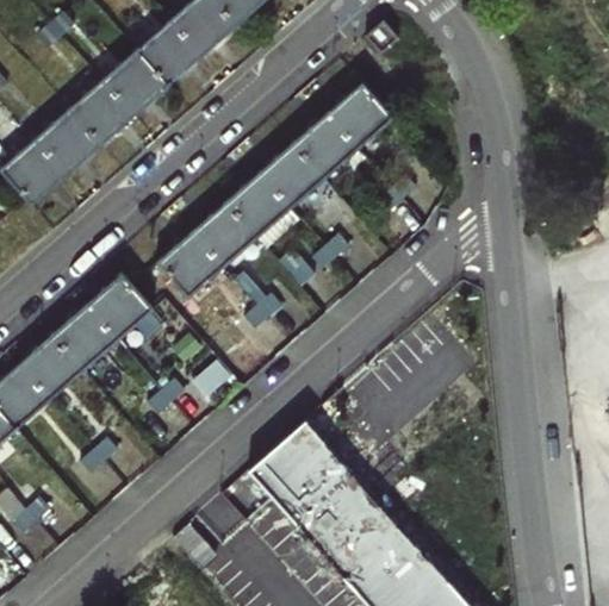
[(197,0),(171,24),(200,57),(235,27),(210,0),(197,0)]
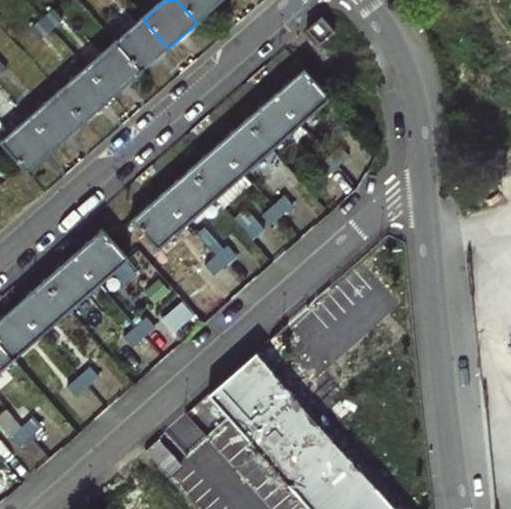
[(176,0),(197,23),(222,0),(176,0)]
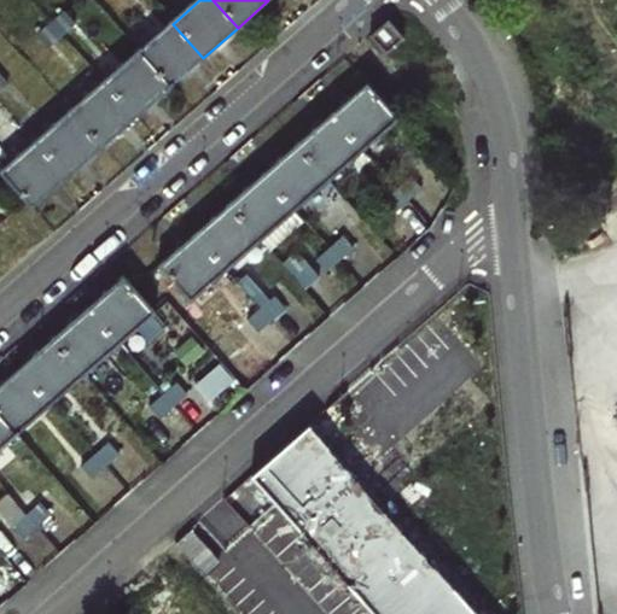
[(52,28),(59,37),(74,25),(65,16),(52,28)]
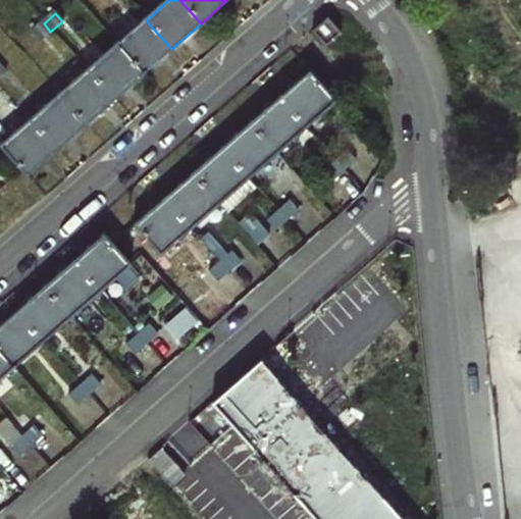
[(117,47),(142,75),(171,49),(146,20),(117,47)]
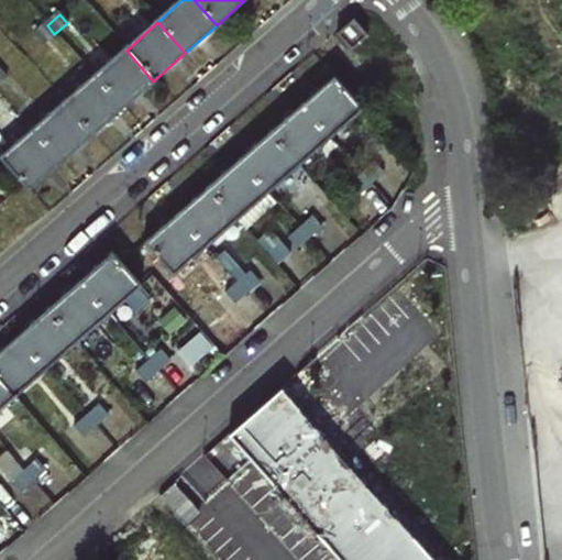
[(352,52),(367,39),(353,22),(338,35),(352,52)]
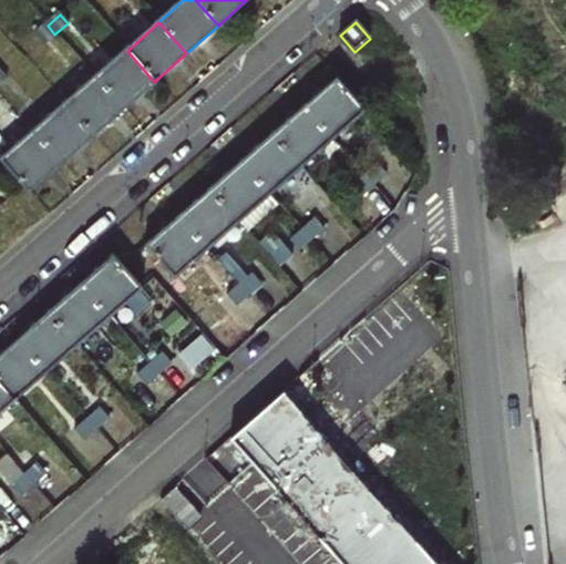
[(43,44),(54,34),(48,26),(35,37),(43,44)]
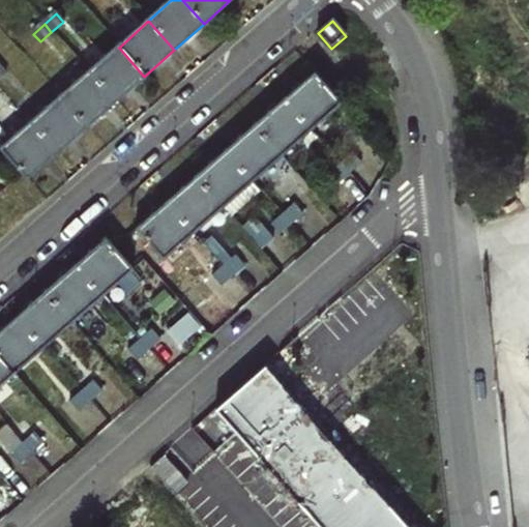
[(89,74),(115,103),(144,77),(119,48),(89,74)]
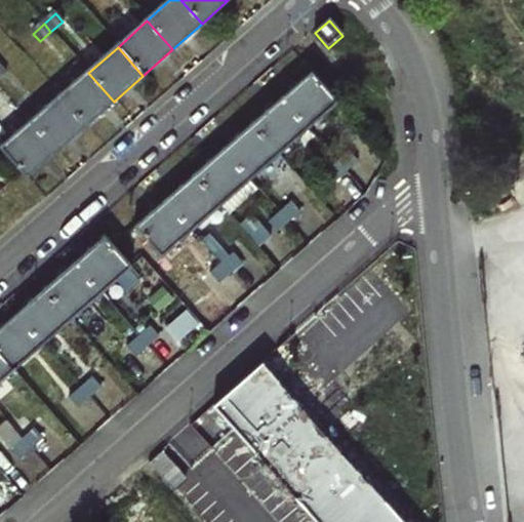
[(85,126),(114,102),(88,73),(59,98),(85,126)]
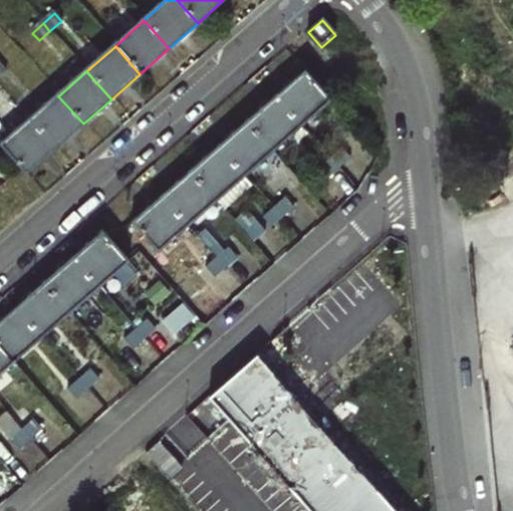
[(275,97),(300,125),(329,100),(304,71),(275,97)]
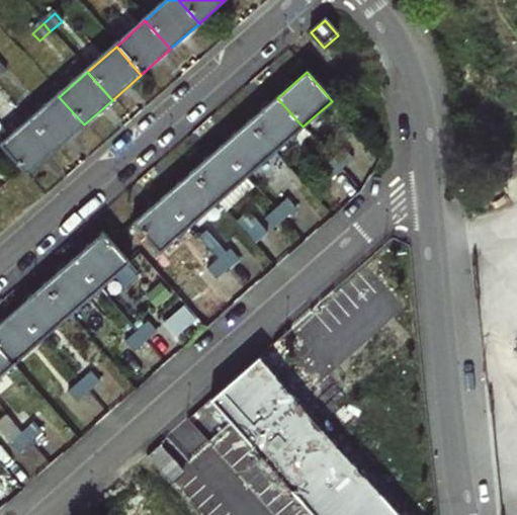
[(55,151),(84,124),(59,97),(30,122),(55,151)]
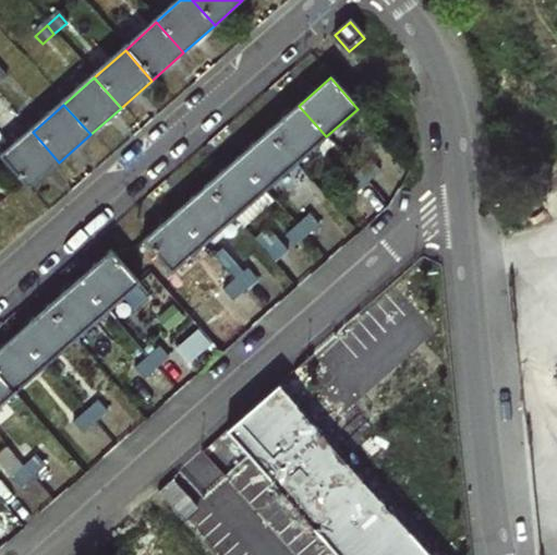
[(268,132),(295,164),(326,136),(299,106),(268,132)]
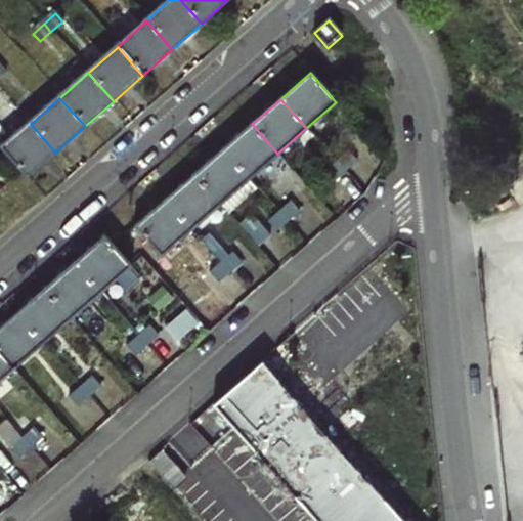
[(27,178),(55,153),(31,124),(18,111),(0,126),(0,147),(22,172),(27,178)]
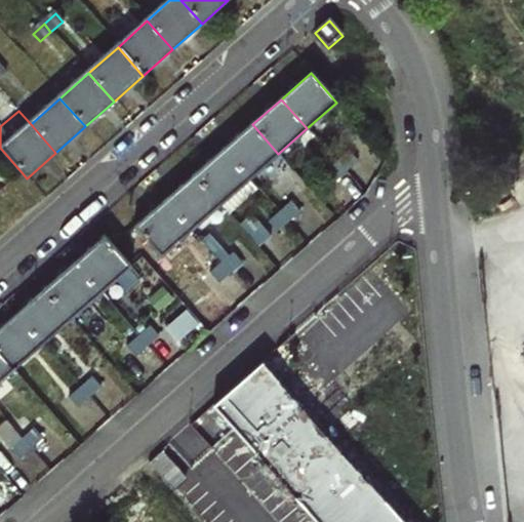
[(250,178),(278,154),(252,124),(225,150),(250,178)]
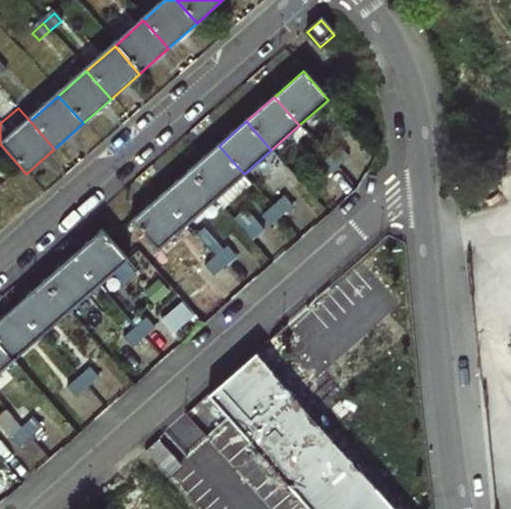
[(189,171),(214,200),(244,174),(219,146),(189,171)]
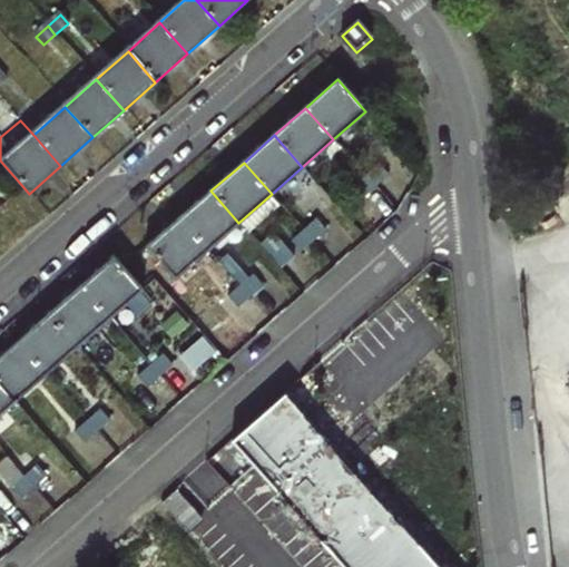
[(366,177),(375,187),(389,176),(380,166),(366,177)]
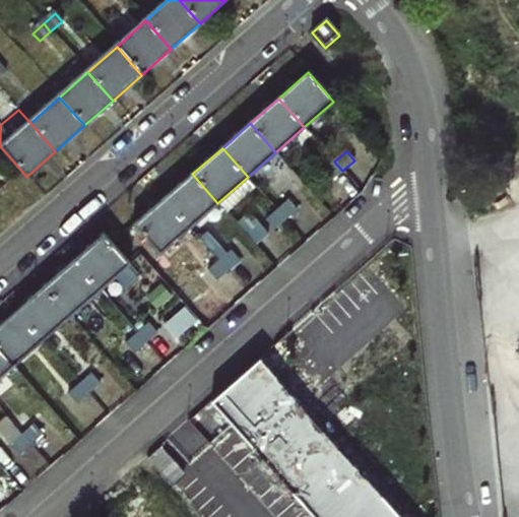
[(331,181),(342,171),(334,162),(323,172),(331,181)]
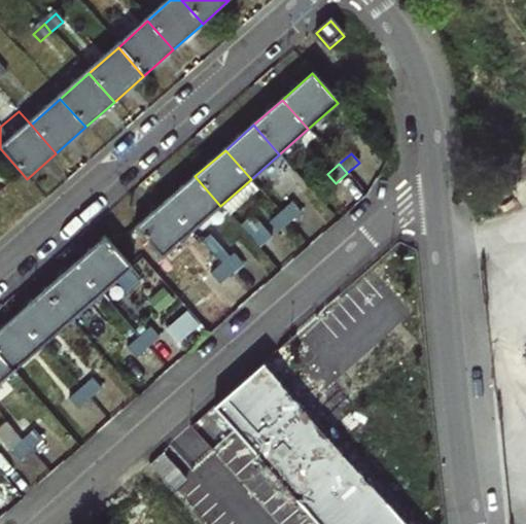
[(193,231),(220,206),(195,176),(167,201),(193,231)]
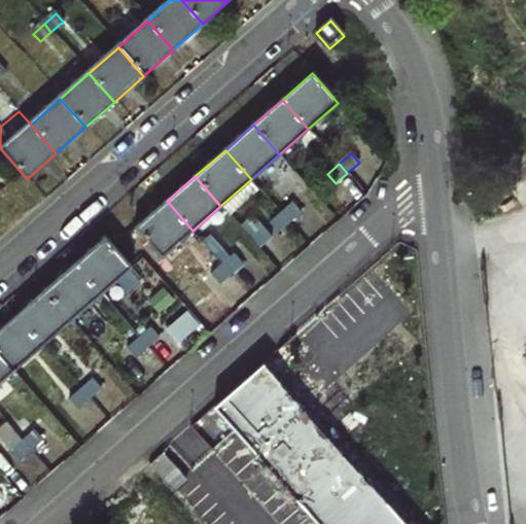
[(220,206),(232,218),(261,191),(251,179),(220,206)]
